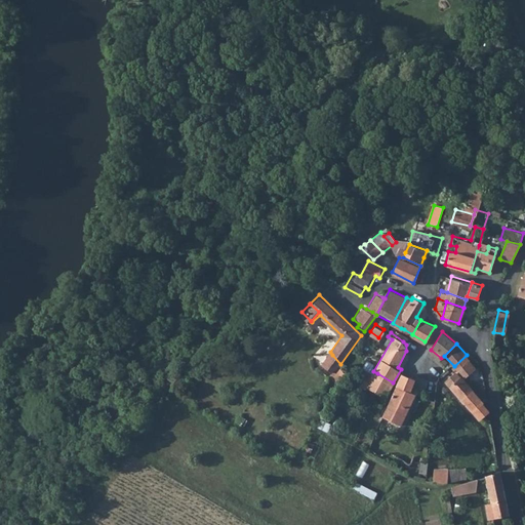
[(326,365),(332,355),(330,352),(321,363),(326,365)]
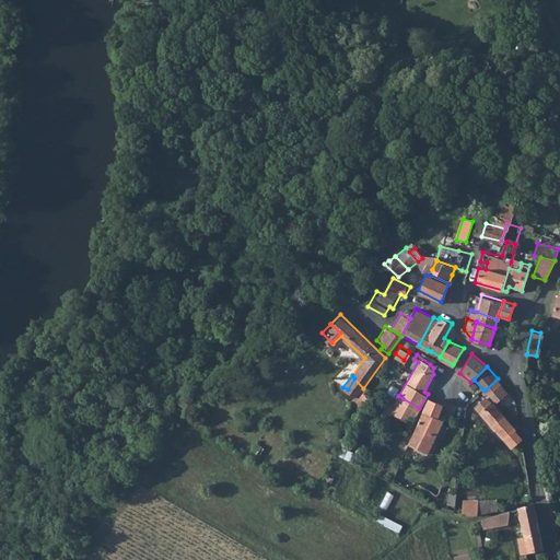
[(360,405),(370,396),(368,394),(363,388),(354,378),(348,389),(357,394),(352,400),(360,405)]
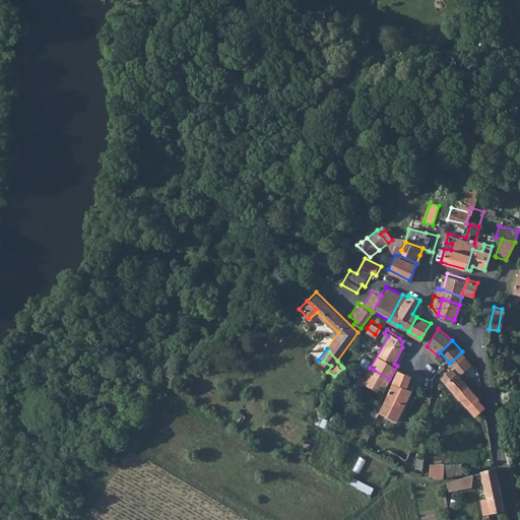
[(470,361),(465,355),(462,351),(450,363),(453,367),(444,377),(448,382),(468,405),(479,396),(457,372),(470,361)]
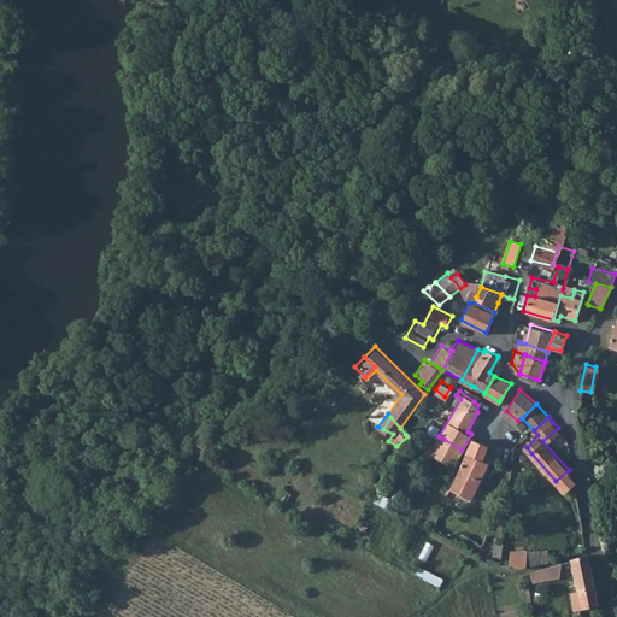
[(198,441),(200,442),(210,434),(205,430),(198,441)]
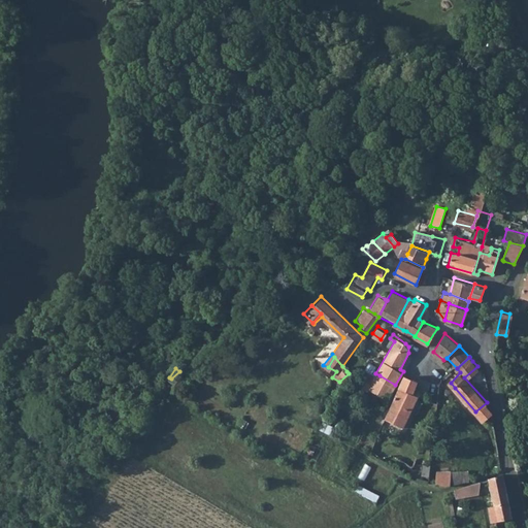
[(187,376),(179,371),(171,378),(180,385),(187,376)]
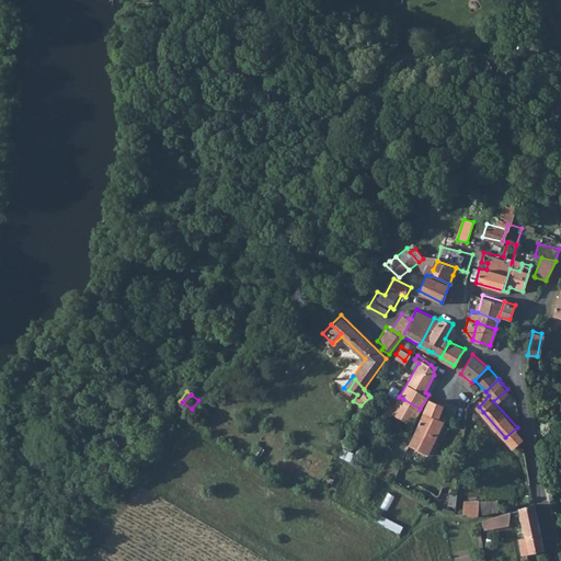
[(401,402),(393,397),(389,395),(386,400),(395,405),(391,410),(402,418),(409,407),(401,402)]
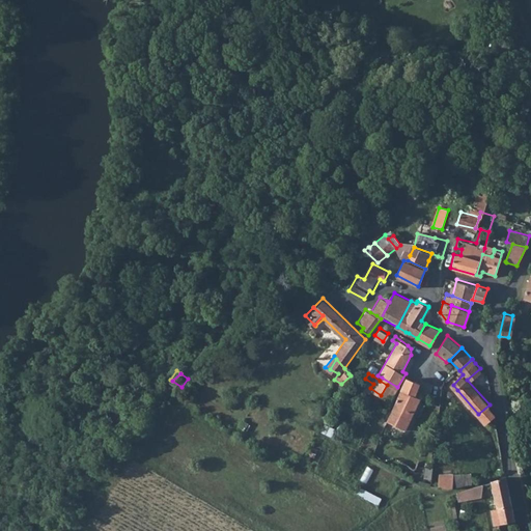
[(398,397),(395,401),(392,408),(386,419),(406,428),(419,396),(415,394),(419,383),(411,378),(408,376),(398,397)]
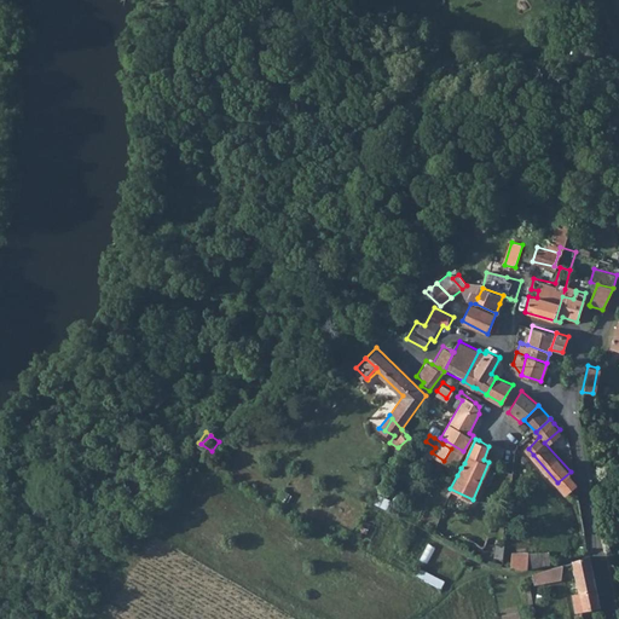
[(457,460),(463,451),(445,440),(443,444),(451,449),(444,461),(455,466),(457,460)]
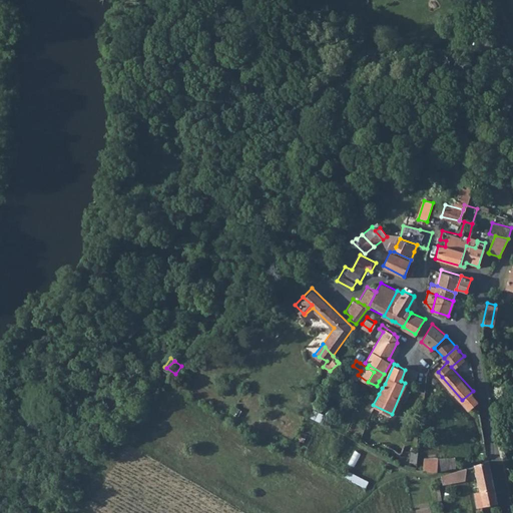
[(468,406),(478,399),(476,388),(473,391),(462,400),(468,406)]
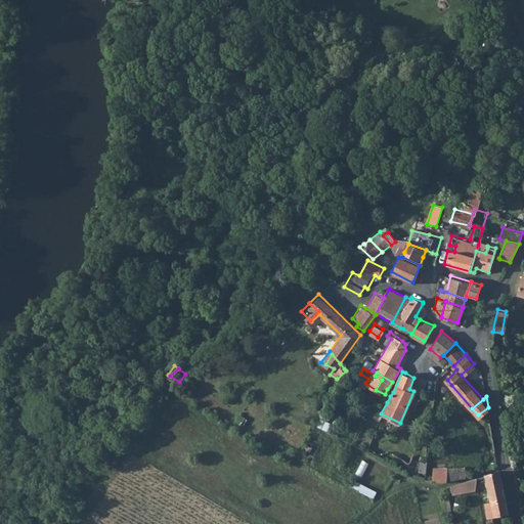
[(442,480),(445,480),(464,475),(463,466),(448,466),(447,475),(442,475),(442,480)]
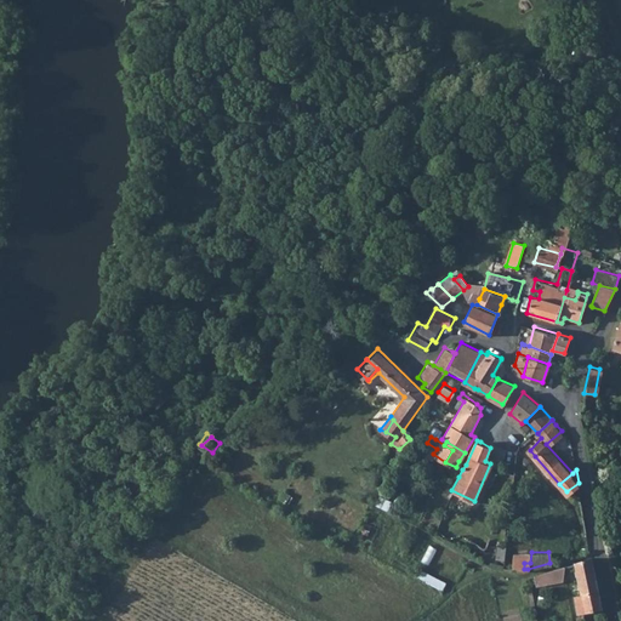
[(524,569),(524,563),(525,553),(516,553),(516,570),(524,569)]
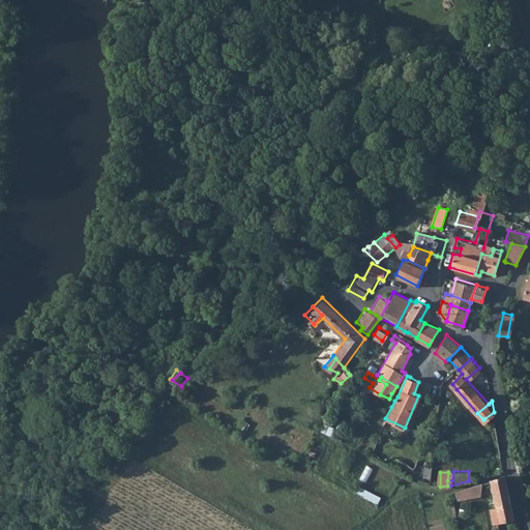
[(492,521),(512,517),(503,473),(491,476),(496,505),(490,506),(492,521)]
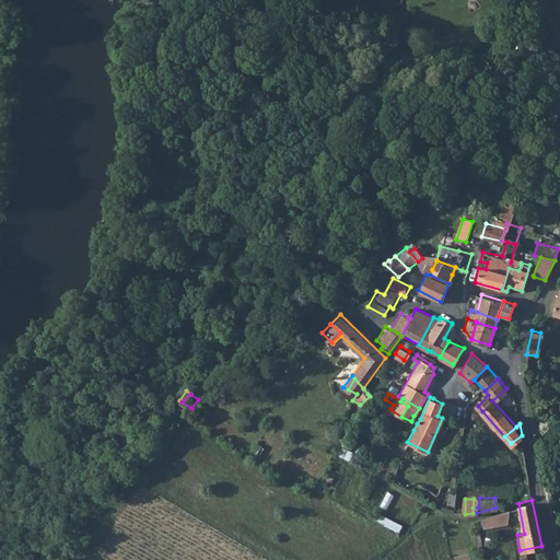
[(485,516),(477,517),(478,523),(482,523),(482,525),(506,521),(509,508),(497,512),(485,516)]
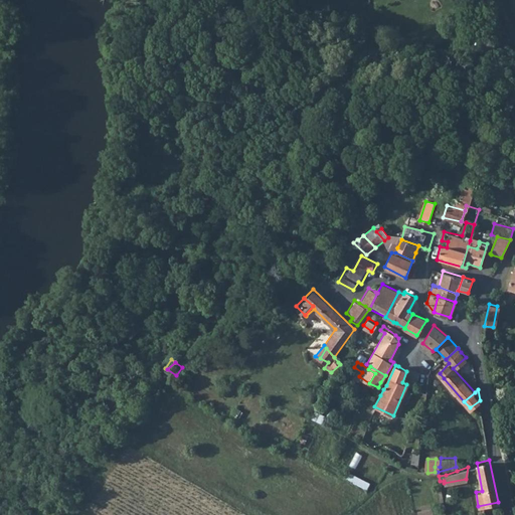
[(478,470),(470,471),(471,483),(479,482),(478,470)]
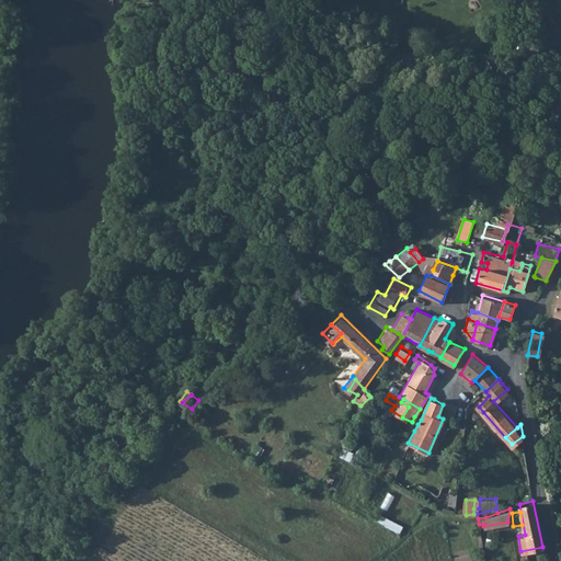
All buildings are outlined.
